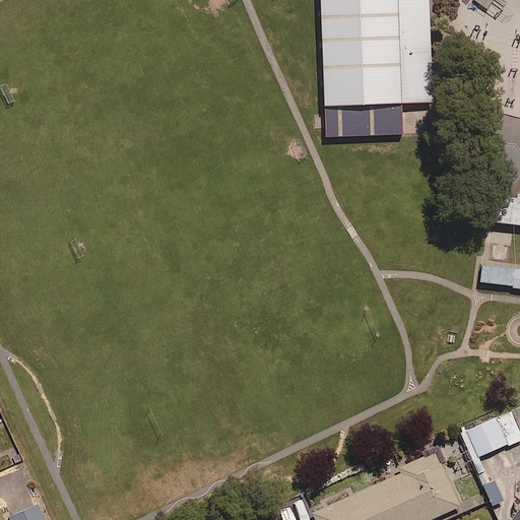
[(321,0),(326,136),(403,133),(402,105),(434,103),(430,0),(321,0)]
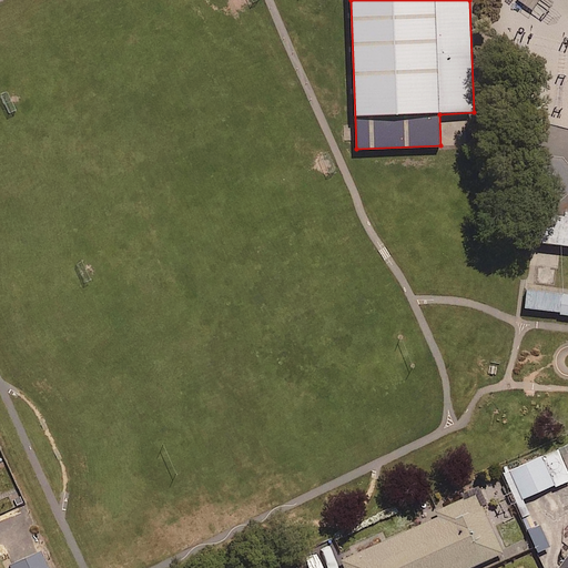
[(567,211),(541,209),(537,242),(567,245),(567,211)]
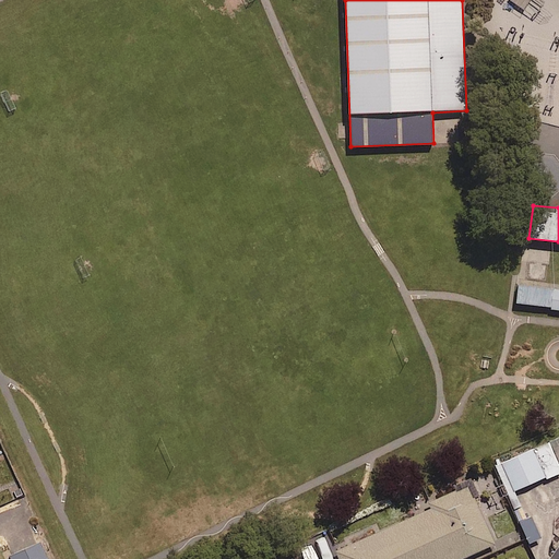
[(558,249),(551,249),(549,264),(530,261),(527,280),(547,282),(547,284),(558,285),(558,249)]
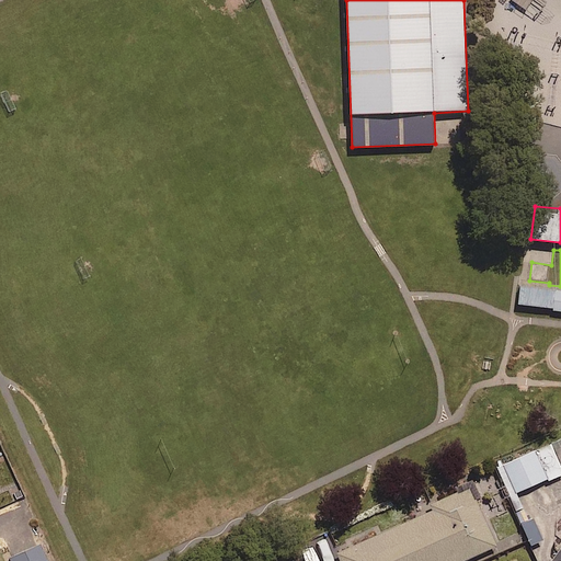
[(553,311),(556,292),(521,287),(518,307),(553,311)]
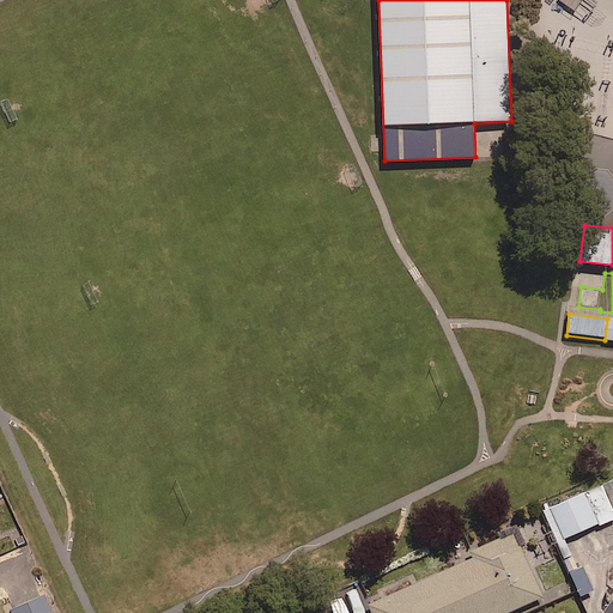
[(612,520),(612,510),(602,486),(552,508),(565,540),(612,520)]
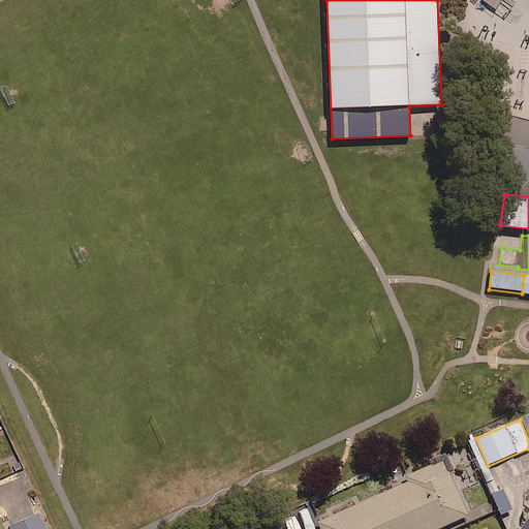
[(443,459),(405,475),(408,481),(317,522),(320,528),(440,528),(469,517),(443,459)]
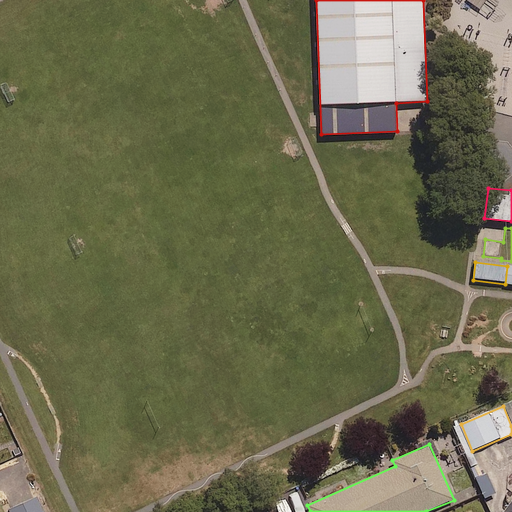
[(42,511),(36,499),(9,511),(42,511)]
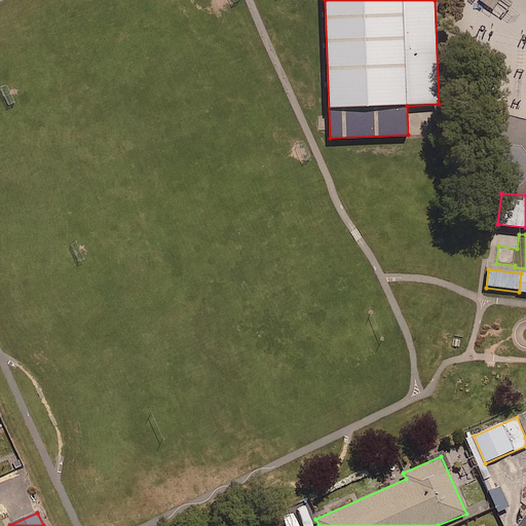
[(525,525),(525,513),(517,525),(525,525)]
